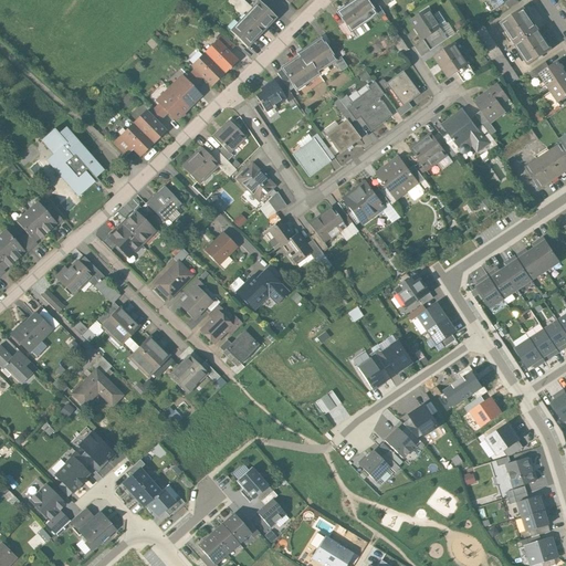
[(228,0),(243,16),(253,7),(247,0),(228,0)]
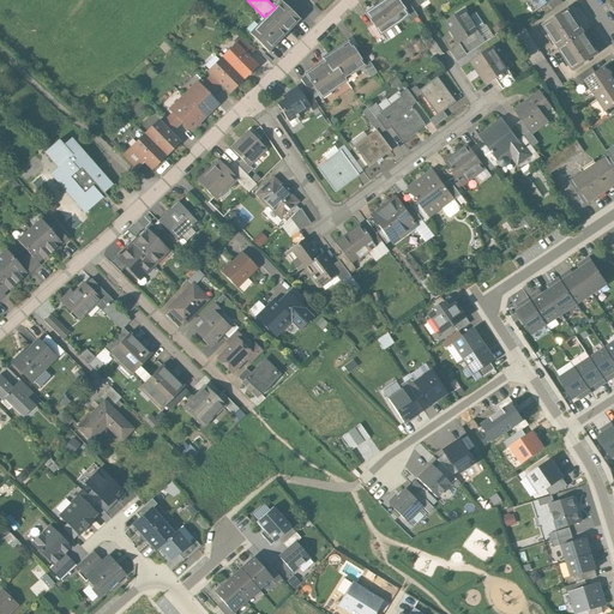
[(386,0),(367,13),(375,25),(381,34),(408,16),(409,14),(398,0),(386,0)]
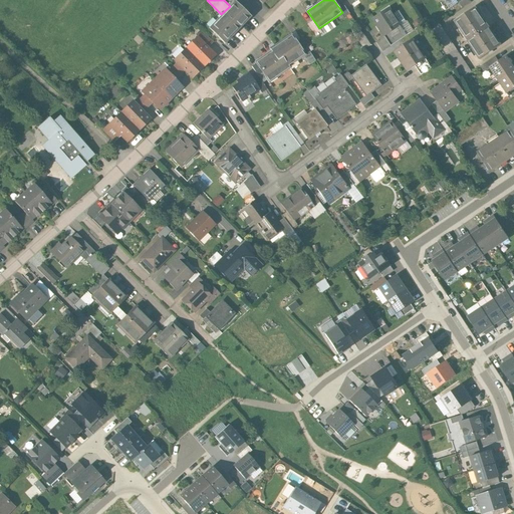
[(349,13),(340,0),(333,0),(342,12),(341,13),(344,17),(349,13)]
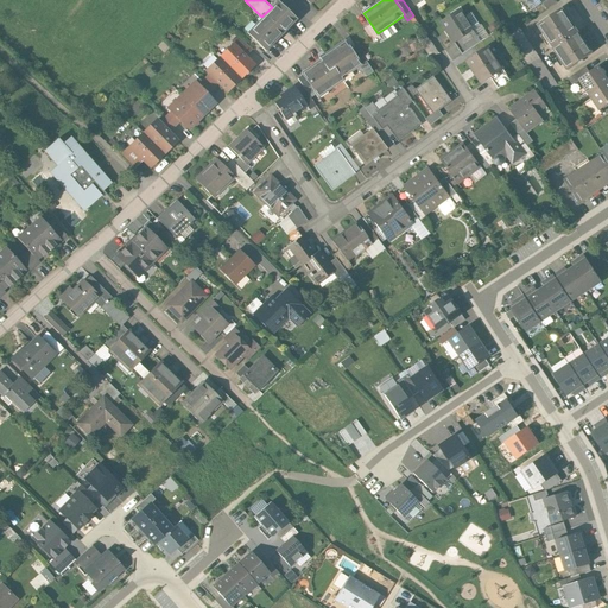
[(548,0),(523,0),(531,12),(548,0)]
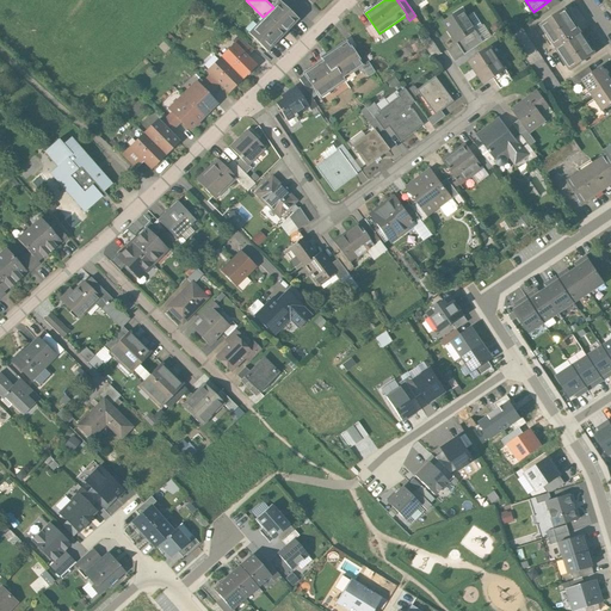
[(281,1),(250,32),(267,51),(298,20),(281,1)]
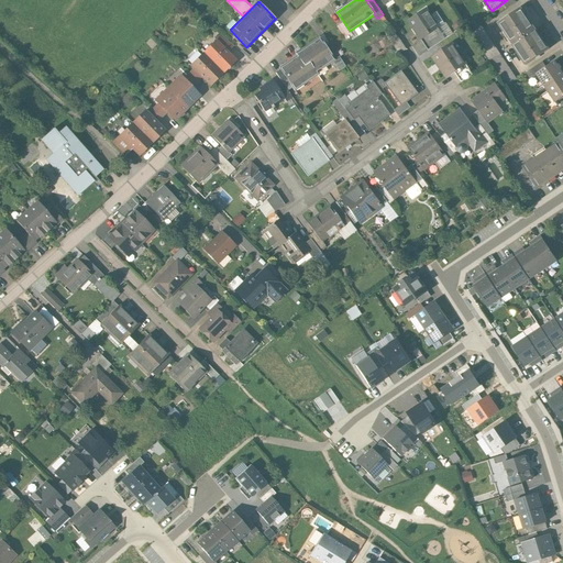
[(521,9),(498,24),(511,45),(534,30),(521,9)]
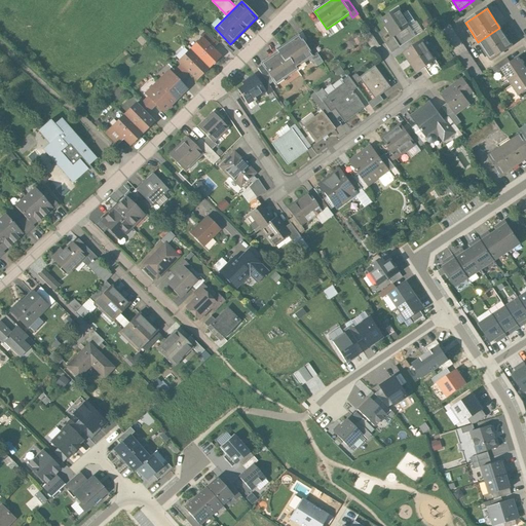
[(398,9),(382,21),(393,37),(395,36),(410,26),(398,9)]
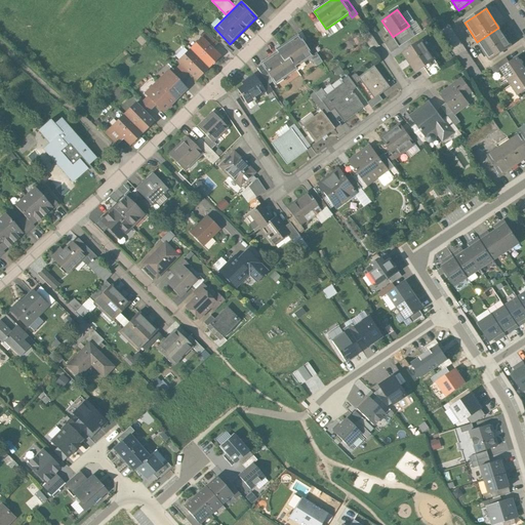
[(326,29),(321,22),(315,25),(323,37),(329,33),(326,29)]
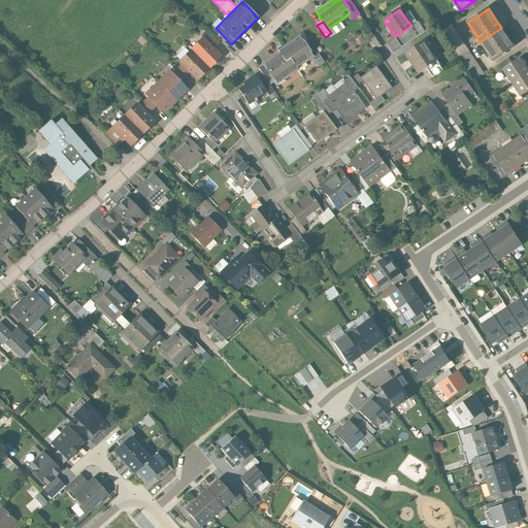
[(418,36),(411,26),(396,36),(402,45),(418,36)]
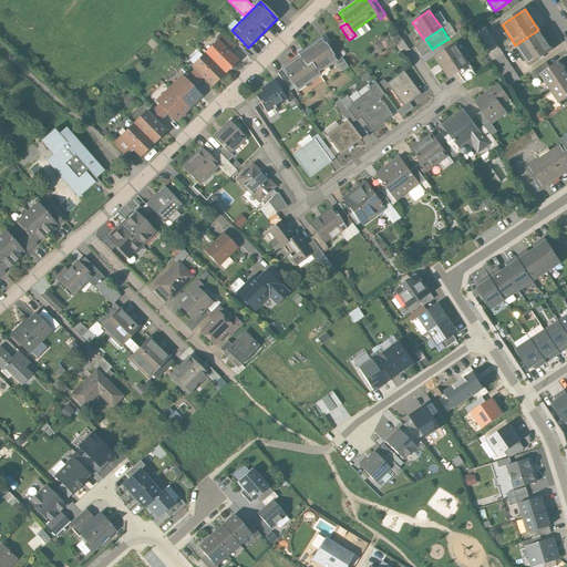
[(538,30),(515,45),(529,65),(553,50),(538,30)]
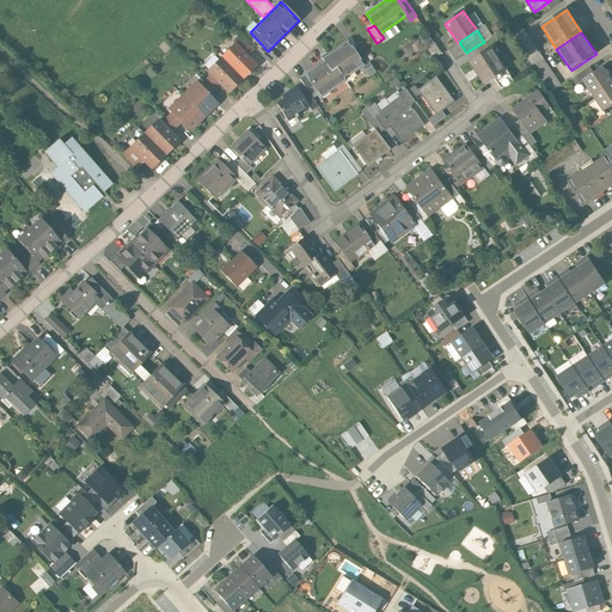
[(252,50),(238,36),(232,42),(236,46),(246,56),(252,50)]
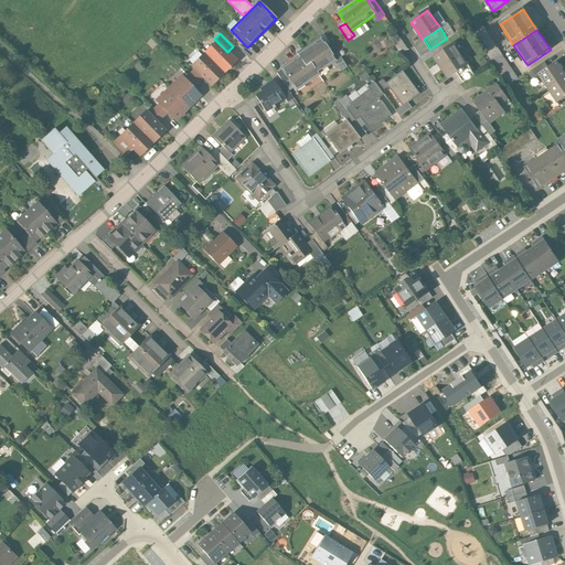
[(408,50),(400,38),(393,44),(401,55),(408,50)]
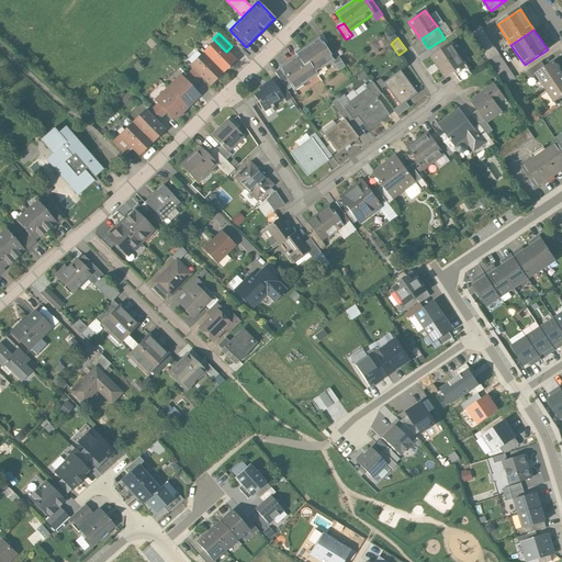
[(300,48),(295,53),(298,56),(280,67),(281,69),(288,80),(295,90),(317,76),(316,74),(333,62),(334,62),(324,46),(318,38),(301,49),(300,48)]
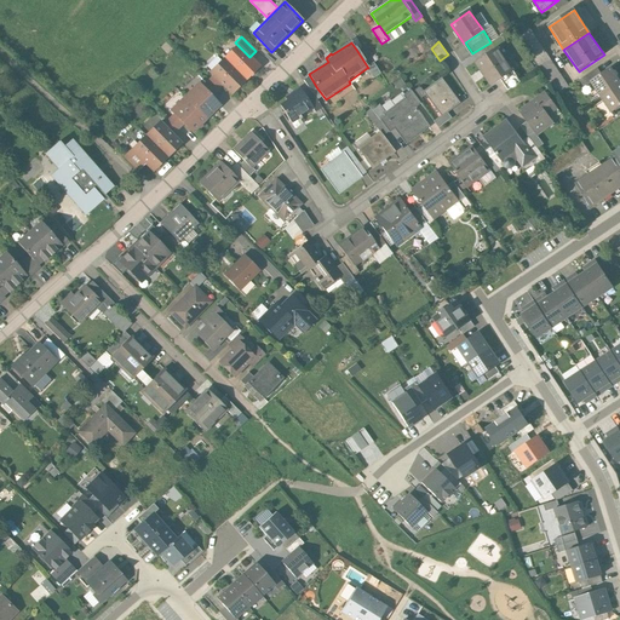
[(250,57),(239,46),(224,59),(245,80),(259,67),(250,57)]
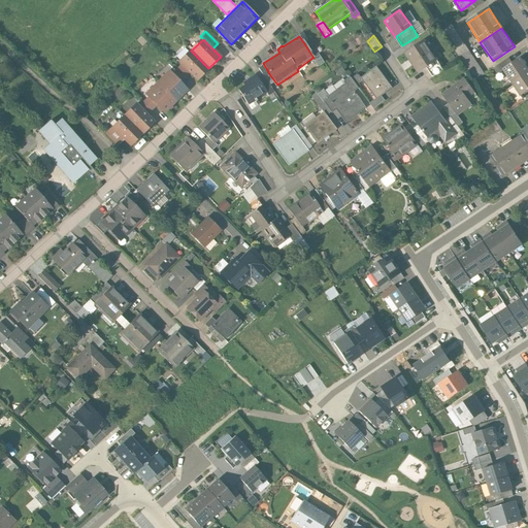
[(321,58),(309,40),(304,43),(314,58),(312,58),(315,62),(321,58)]
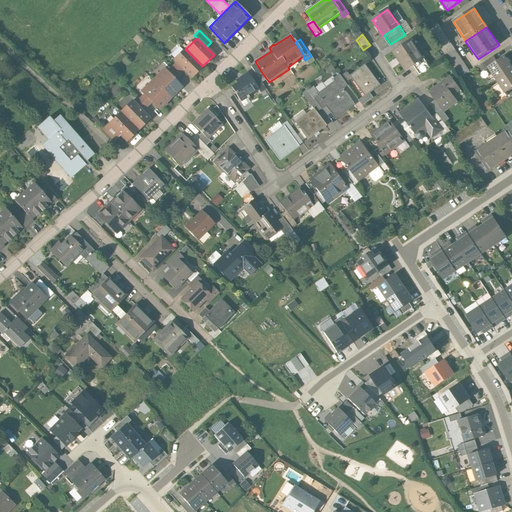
[(424,59),(410,39),(392,51),(406,71),(413,66),(424,59)]
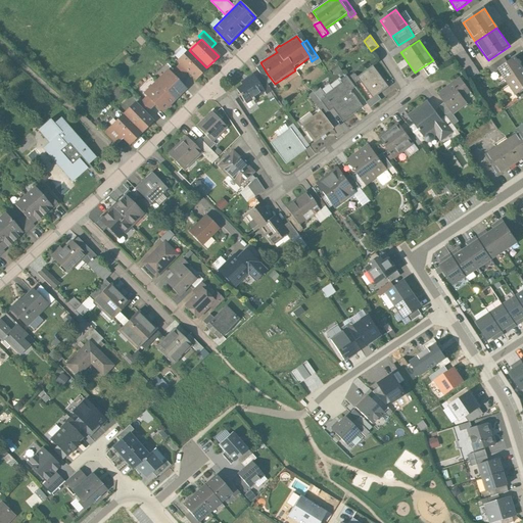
[(206,67),(189,50),(178,61),(181,64),(188,73),(195,79),(206,67)]
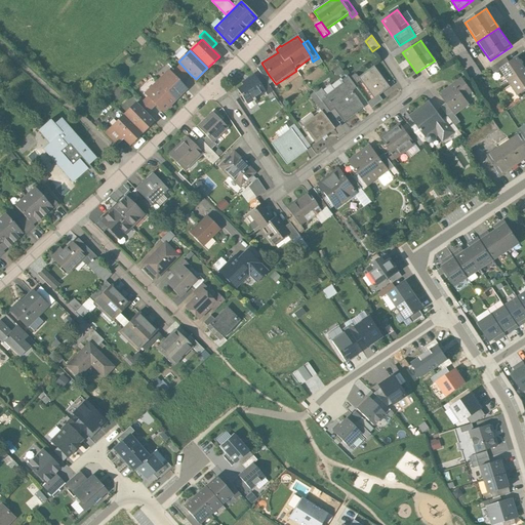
[(322,62),(319,57),(313,62),(316,66),(322,62)]
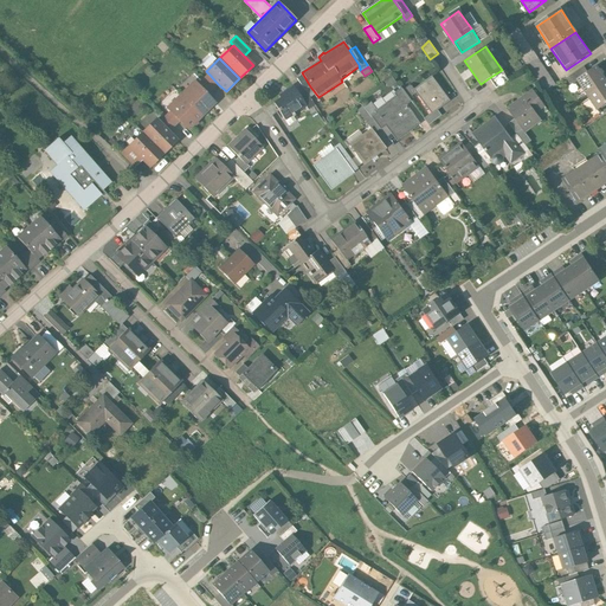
[(584,66),(566,78),(571,84),(577,81),(577,79),(587,72),(584,66)]
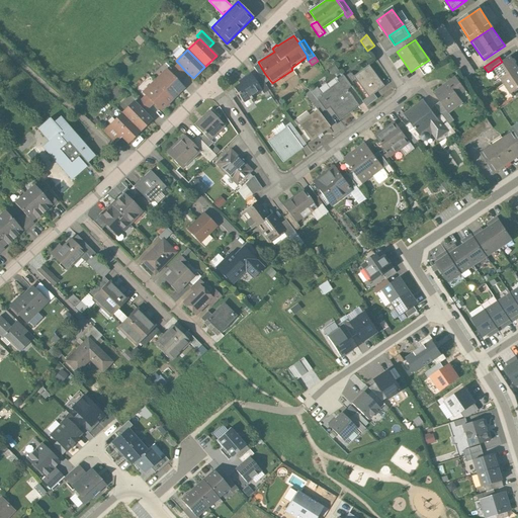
[(511,59),(510,57),(502,62),(493,68),(493,69),(502,81),(517,70),(517,69),(515,65),(516,63),(514,60),(511,59)]
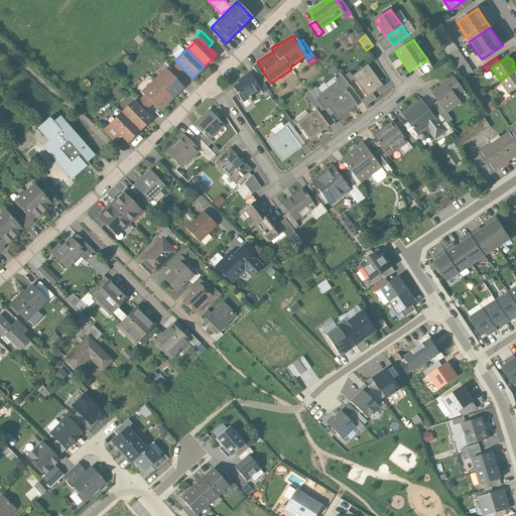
[(427,59),(416,67),(422,75),(432,68),(427,59)]
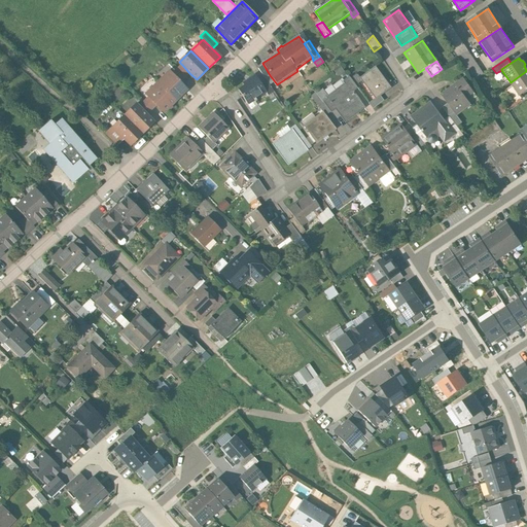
[(189,73),(182,65),(177,69),(185,77),(189,73)]
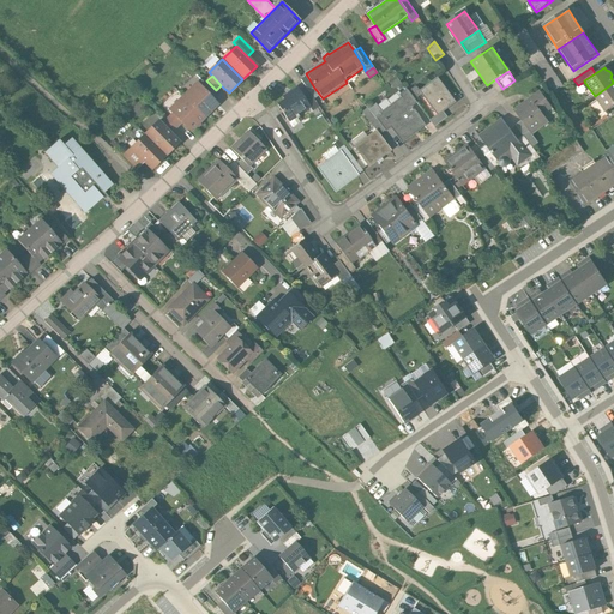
[(314,88),(307,76),(301,79),(309,91),(314,88)]
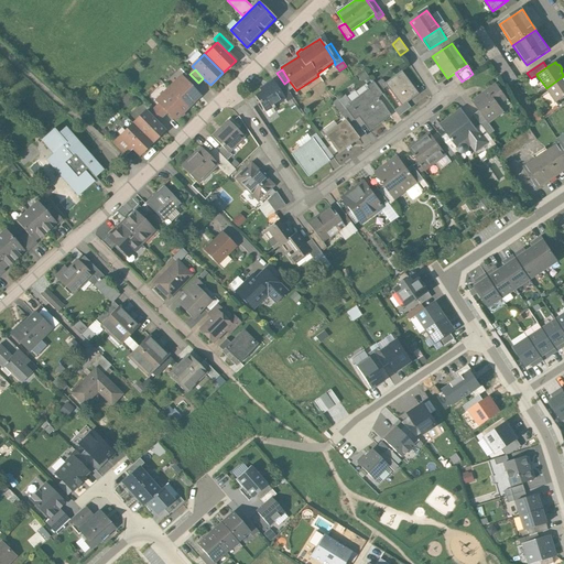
[(364,71),(356,76),(361,83),(365,79),(367,83),(371,80),(364,71)]
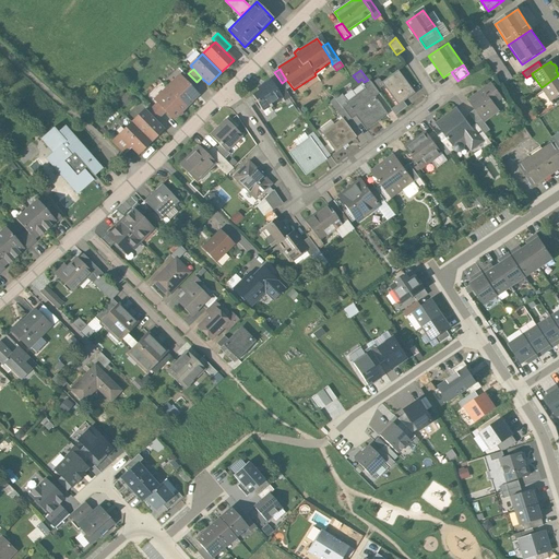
[(399,71),(382,83),(383,85),(399,105),(399,106),(403,103),(415,94),(399,71)]
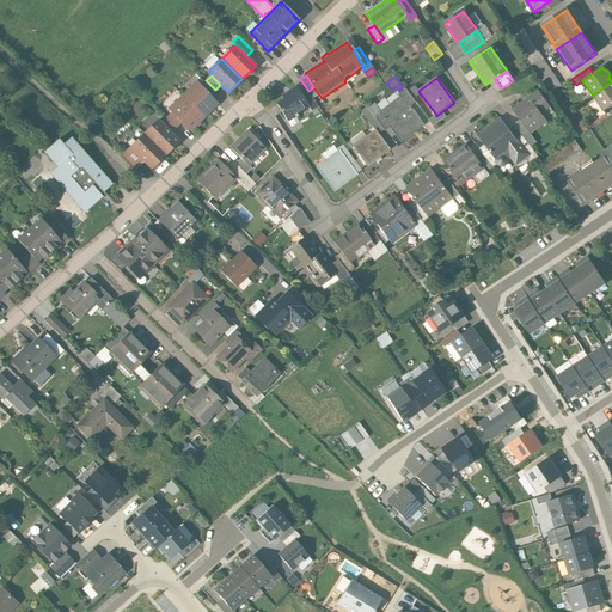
[(215,90),(206,80),(200,86),(209,96),(215,90)]
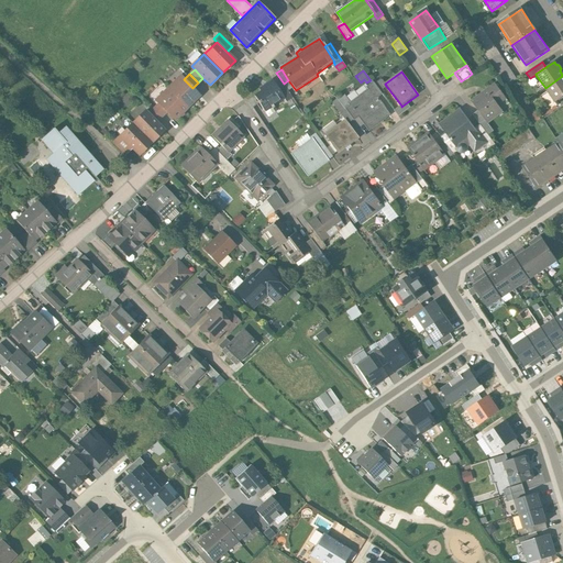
[(184,79),(180,76),(168,88),(187,108),(200,96),(192,88),(184,79)]
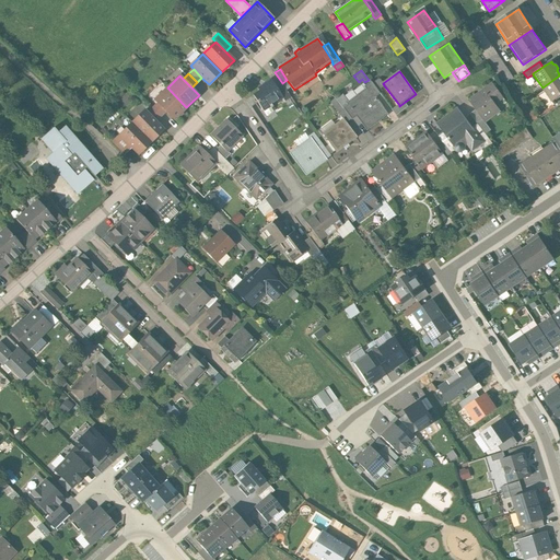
[(559,76),(543,88),(552,102),(559,96),(559,76)]
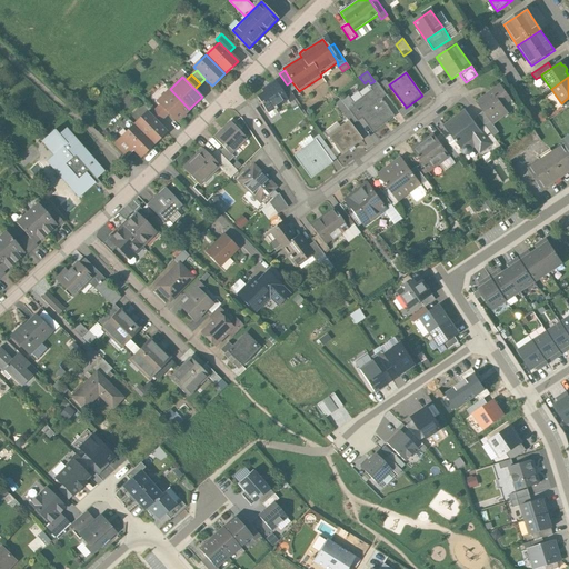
[(386,80),(379,86),(383,92),(390,87),(389,85),(386,80)]
